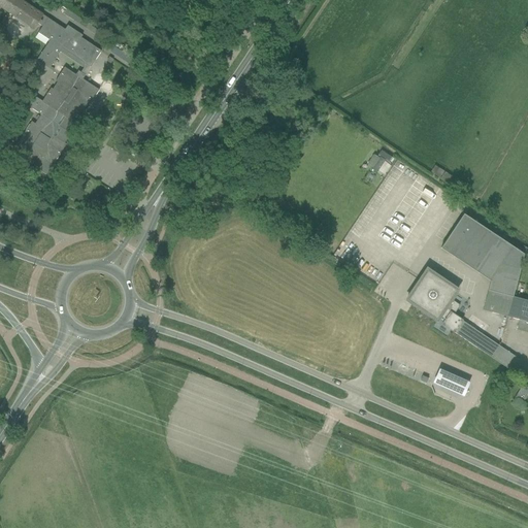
[(102,53),(81,39),(83,37),(73,31),(71,35),(15,0),(0,0),(0,10),(33,32),(37,26),(42,29),(39,35),(51,42),(37,63),(51,71),(61,54),(84,68),(80,73),(79,72),(77,76),(63,67),(55,81),(56,83),(52,90),(50,89),(41,102),(33,97),(27,106),(40,114),(34,124),(31,122),(12,152),(39,168),(38,170),(48,176),(56,165),(54,163),(66,144),(52,135),(58,126),(57,125),(63,117),(76,125),(86,111),(84,110),(88,103),(90,104),(99,90),(83,79),(85,75),(84,75),(89,67),(92,69),(102,53)]
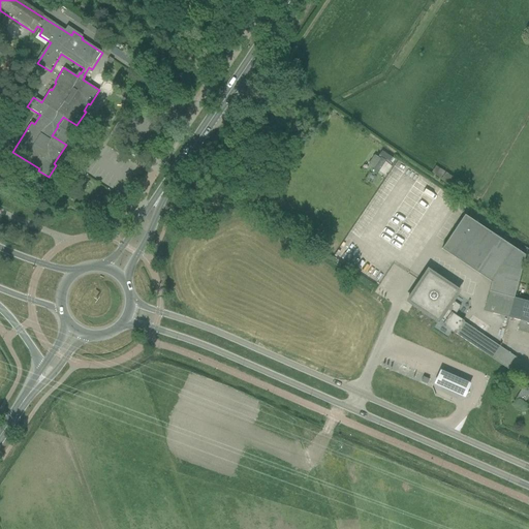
[(130,102),(132,98),(121,91),(119,95),(130,102)]
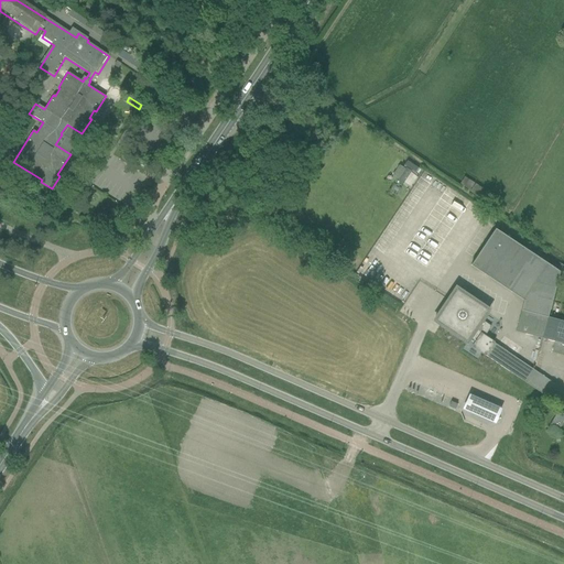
[(399,166),(392,176),(398,180),(397,182),(402,185),(411,172),(405,169),(404,170),(399,166)]
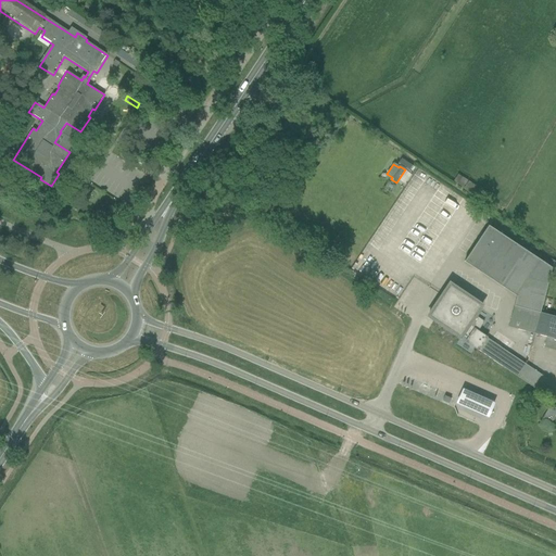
[(467,181),(458,175),(453,182),(463,189),(467,181)]
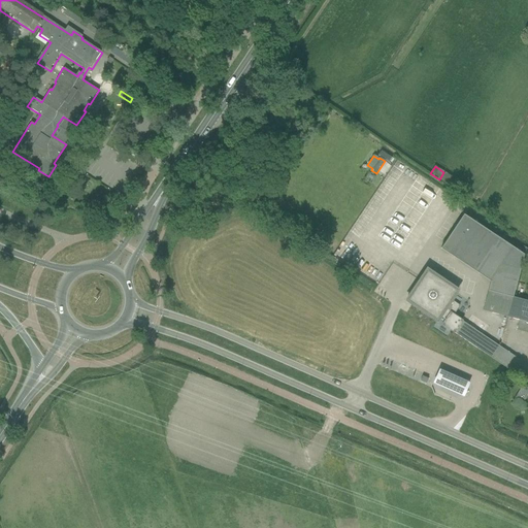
[(455,179),(444,172),(439,180),(450,187),(455,179)]
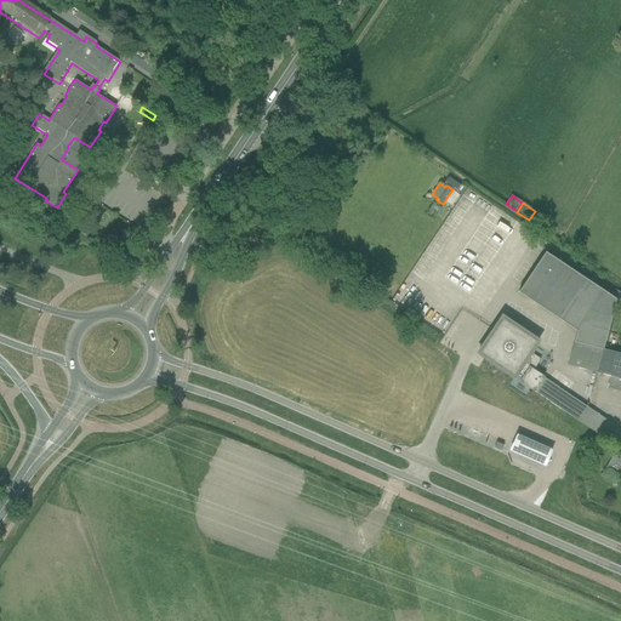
[(55,210),(51,217),(58,222),(63,216),(55,210)]
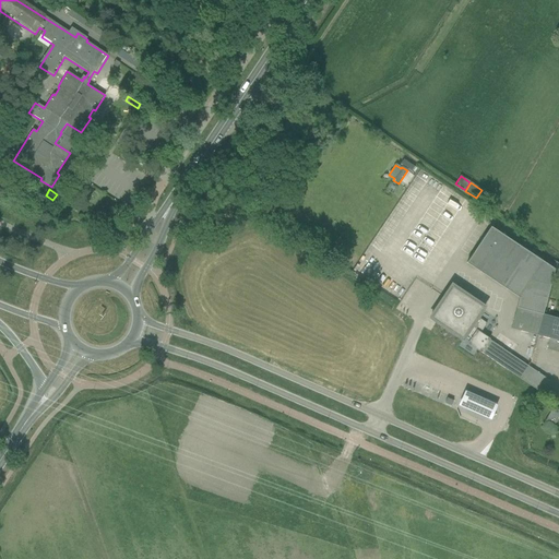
[(490,227),(466,263),(519,298),(510,329),(549,339),(547,349),(558,352),(558,318),(543,314),(554,271),(551,269),(490,227)]
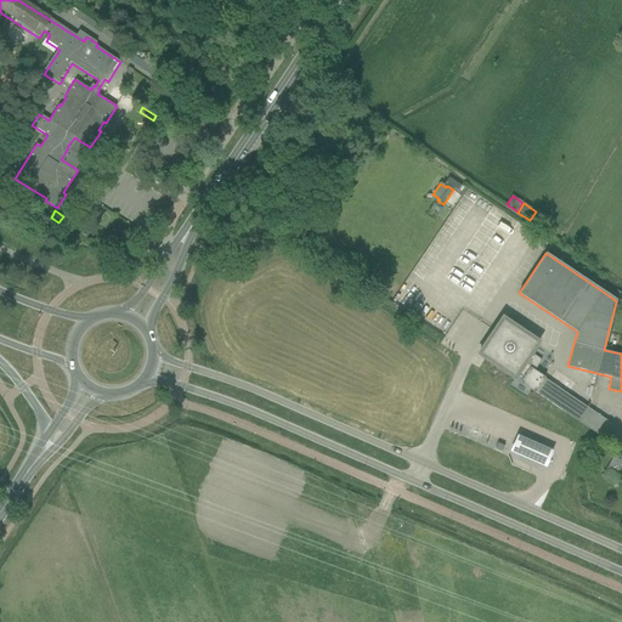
[(482,348),(479,354),(485,358),(514,379),(516,377),(521,380),(520,383),(555,406),(565,393),(536,372),(543,362),(531,354),(539,343),(503,318),(482,348)]
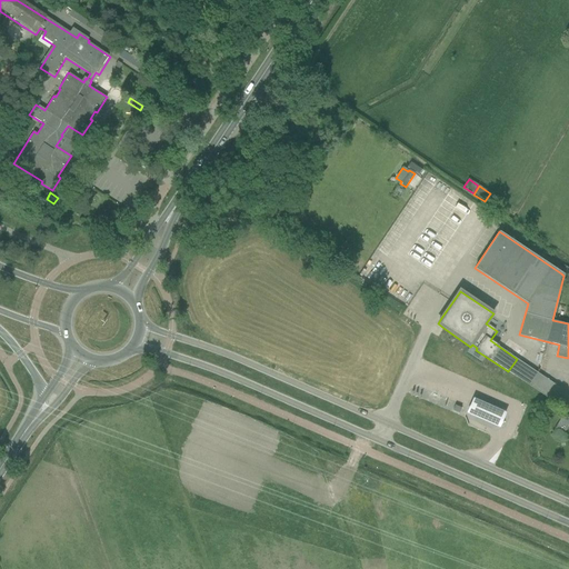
[(519,360),(512,371),(533,386),(541,375),(519,360)]
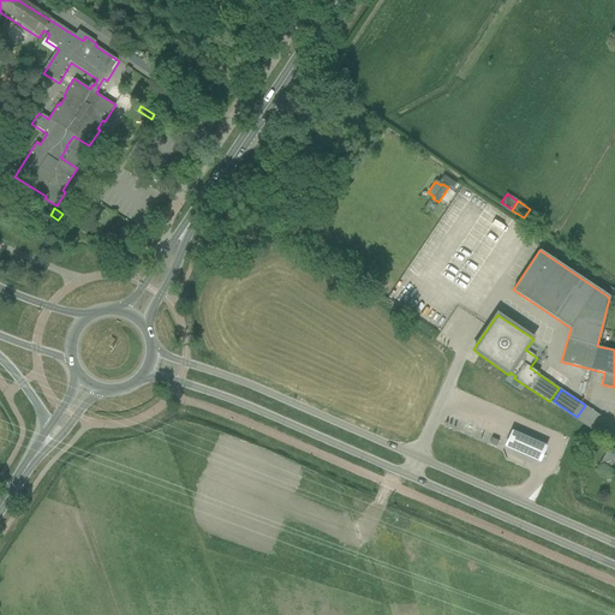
[(549,443),(513,427),(506,443),(542,460),(549,443)]
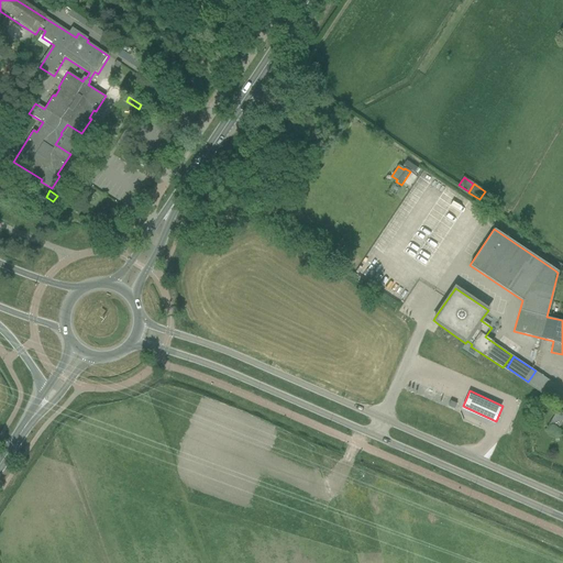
[(562,414),(559,411),(550,426),(559,431),(562,423),(562,414)]
